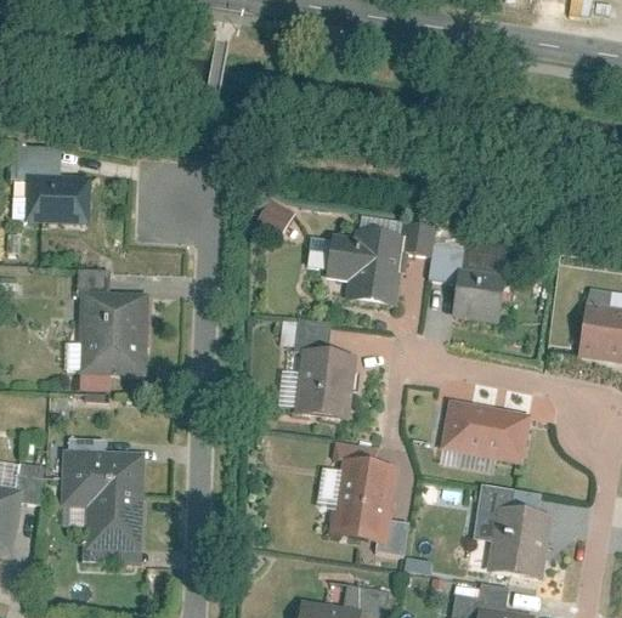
[(576,0),(571,10),(586,16),(592,0),(576,0)]
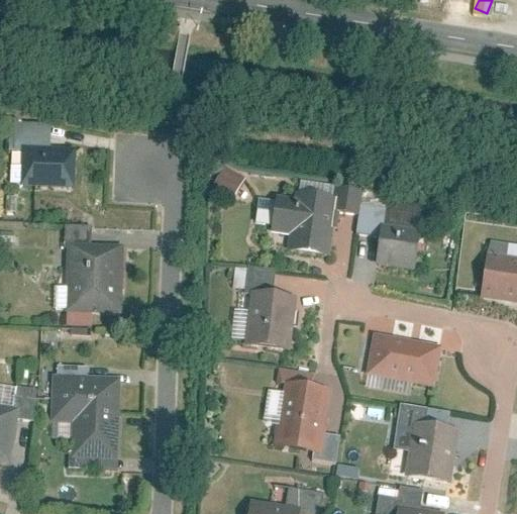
[(21,143),(20,184),(74,186),(75,144),(21,143)]
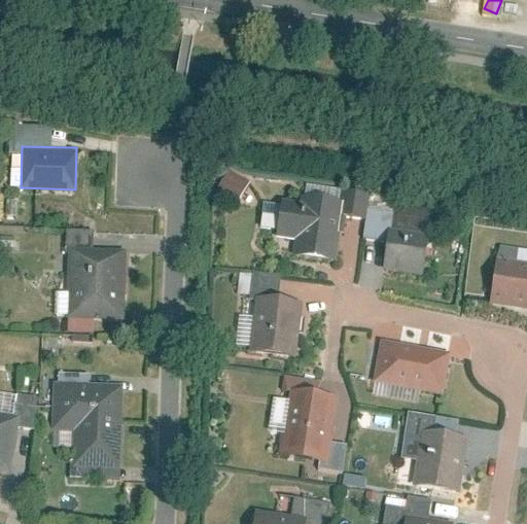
[(373,216),(374,193),(351,191),(350,215),(373,216)]
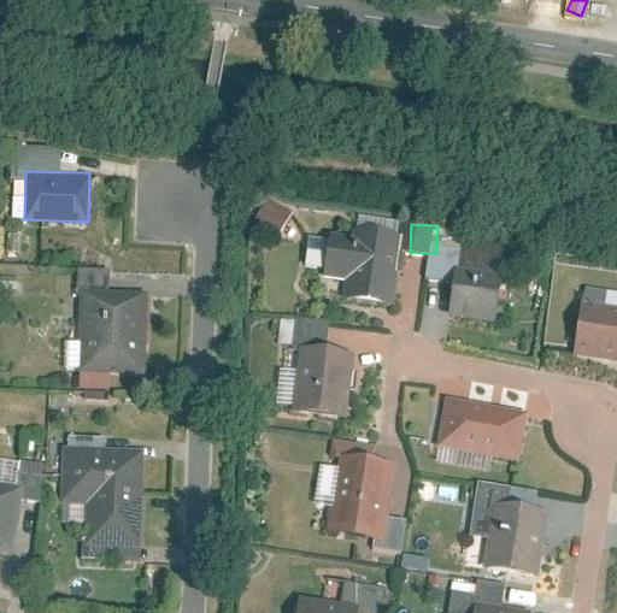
[(321,275),(345,278),(342,295),(391,302),(401,233),(352,225),(351,239),(327,235),(321,275)]
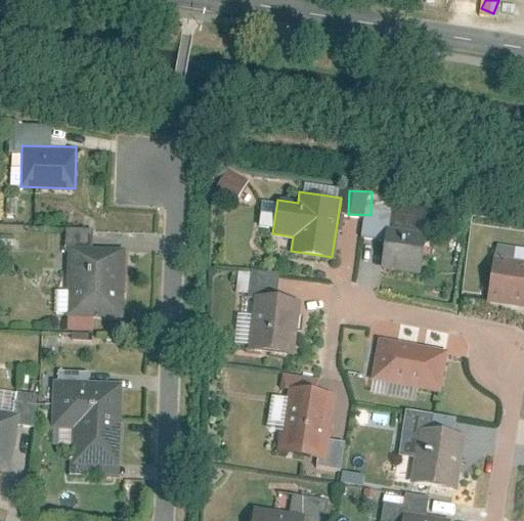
[(387,225),(382,265),(421,270),(426,229),(387,225)]
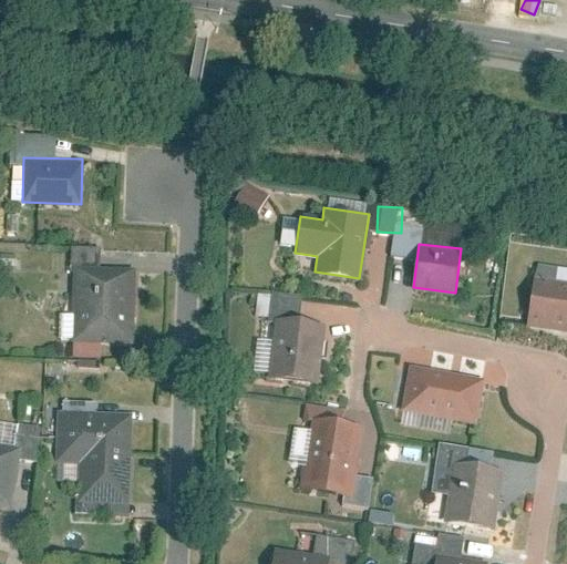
[(74,266),(72,357),(101,358),(102,341),(132,342),(134,268),(74,266)]
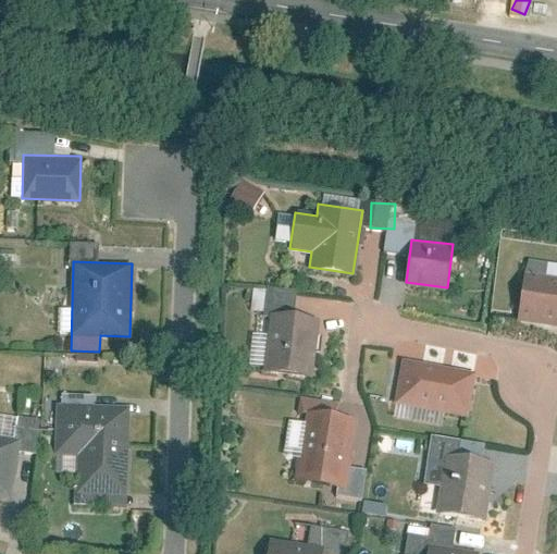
[(556,275),(524,271),(517,318),(556,324),(556,275)]
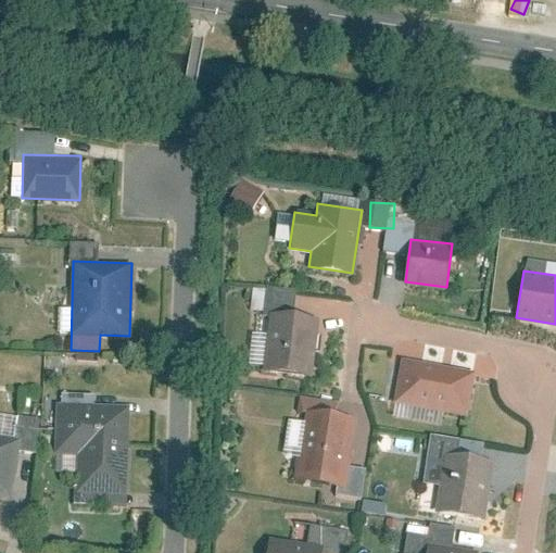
[(268,310),(262,368),(311,375),(317,316),(268,310)]
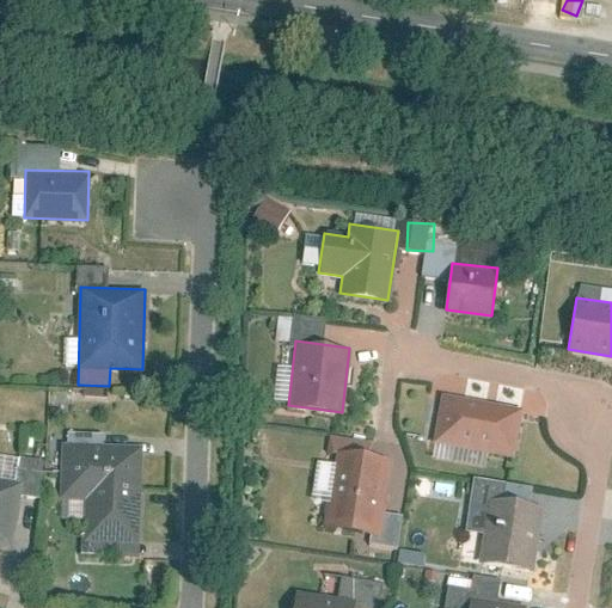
[(441,391),(432,441),(512,455),(521,405),(441,391)]
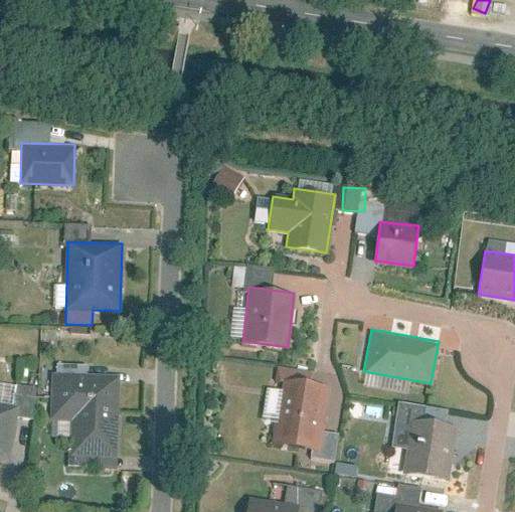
[(50,417),(71,418),(70,455),(117,456),(120,373),(51,371),(50,417)]
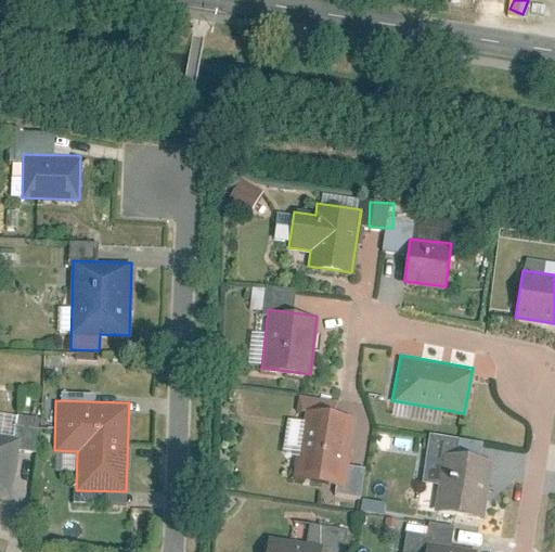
[(304,407),(292,476),(344,485),(355,414),(304,407)]
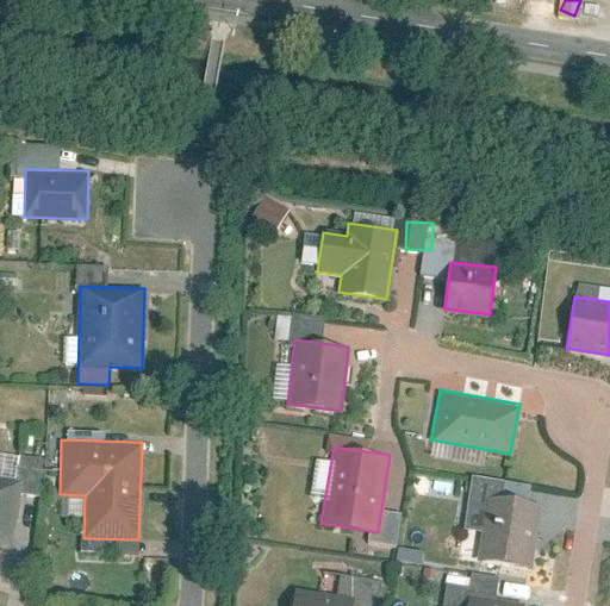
[(0,544),(10,547),(23,479),(0,474),(0,544)]
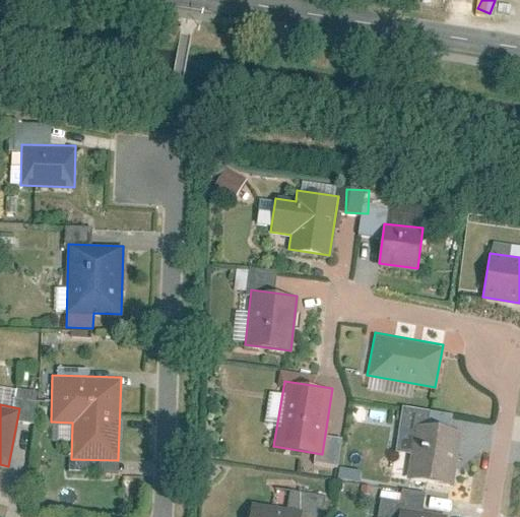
[(415,423),(406,477),(452,485),(460,430),(415,423)]
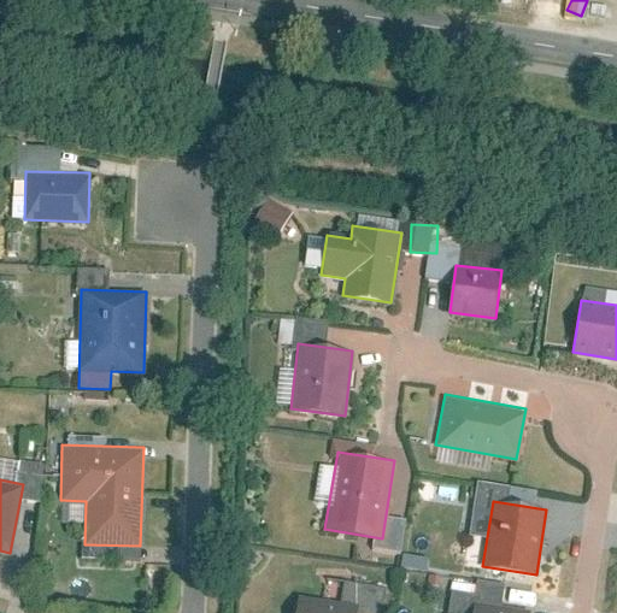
[(354,612),(357,602),(298,593),(294,612),(354,612)]
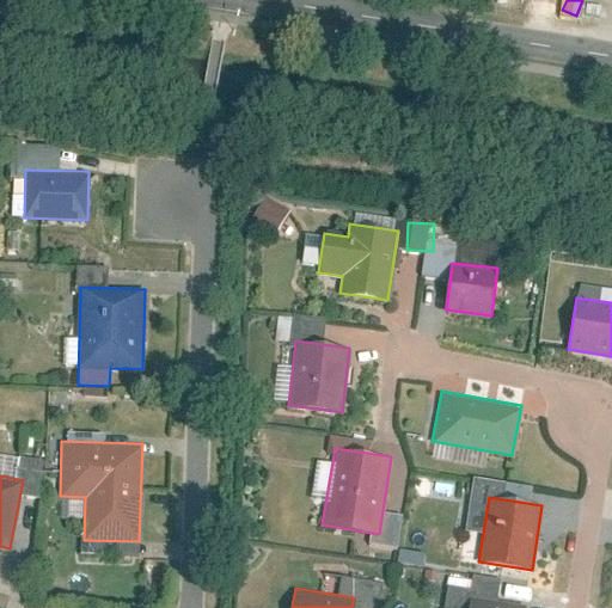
[(469,596),(466,607),(524,607),(525,603),(469,596)]
